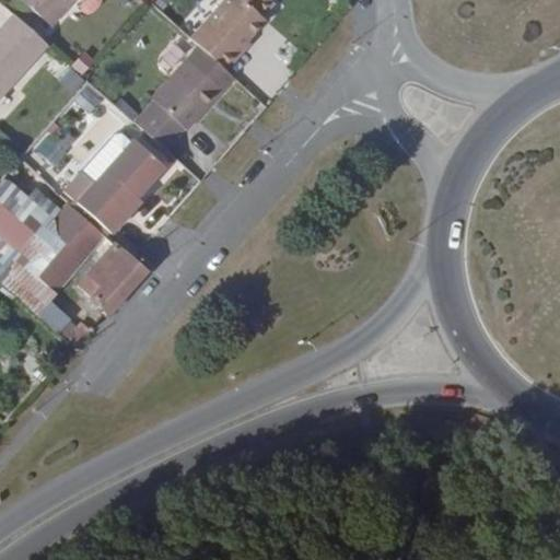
[(20,0),(51,28),(77,0),(20,0)]
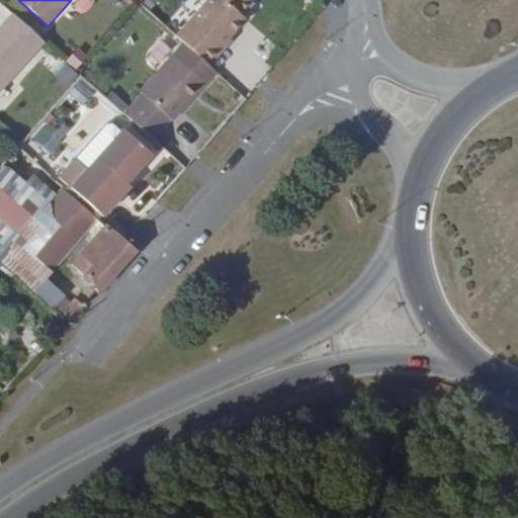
[(140,3),(136,0),(131,0),(127,3),(134,9),(140,3)]
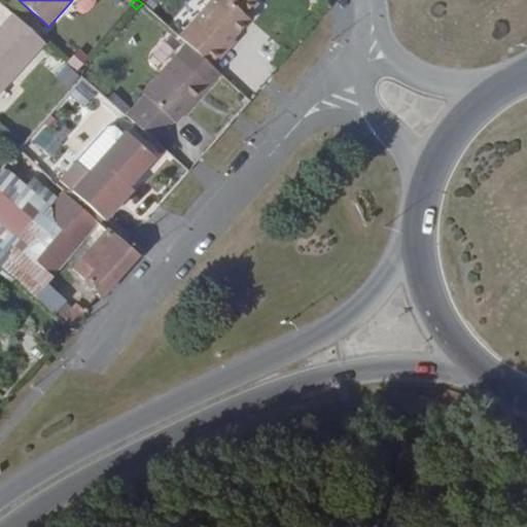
[(211,0),(178,36),(187,44),(213,68),(225,55),(222,50),(234,38),(251,19),(247,15),(258,3),(255,0),(211,0)]
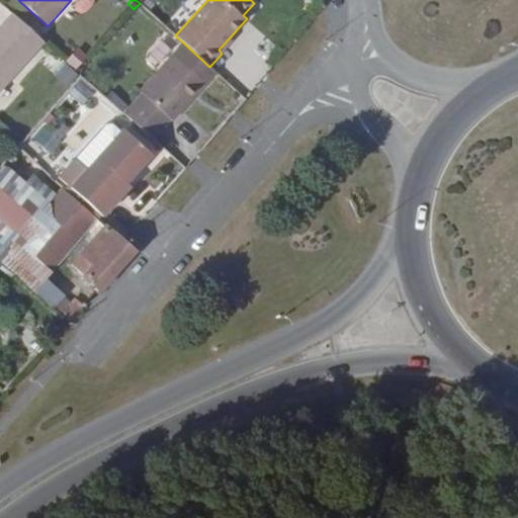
[(0,91),(42,42),(11,14),(0,26),(0,91)]
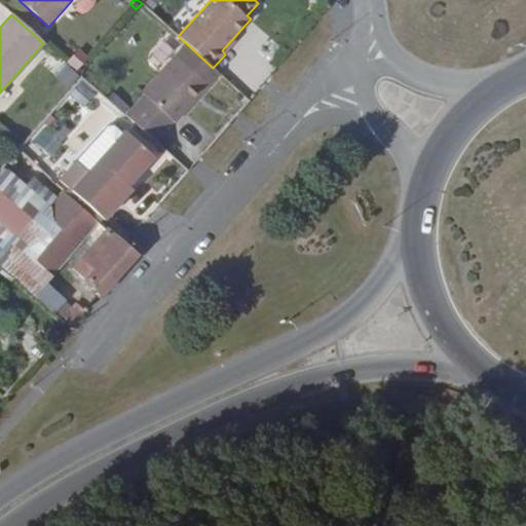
[(237,41),(233,38),(222,50),(225,54),(237,41)]
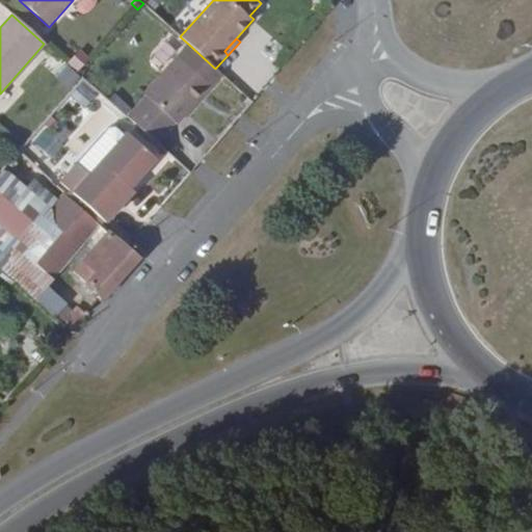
[(178,124),(222,75),(215,69),(189,45),(144,94),(147,96),(128,116),(158,142),(176,122),(178,124)]
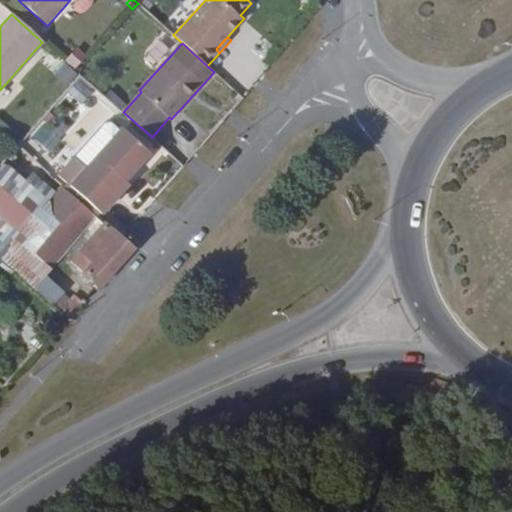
[(77,48),(65,61),(75,70),(87,56),(77,48)]
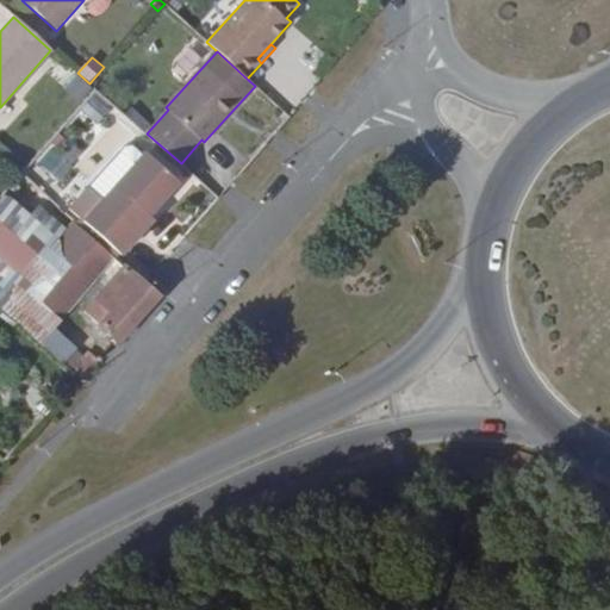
[(93,89),(76,75),(64,89),(80,104),(93,89)]
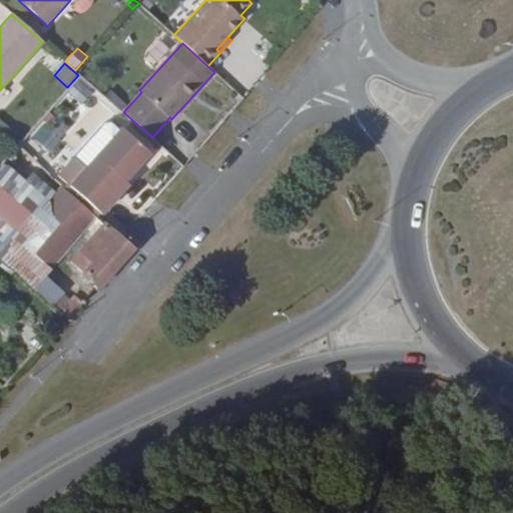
[(92,93),(78,81),(67,93),(81,106),(92,93)]
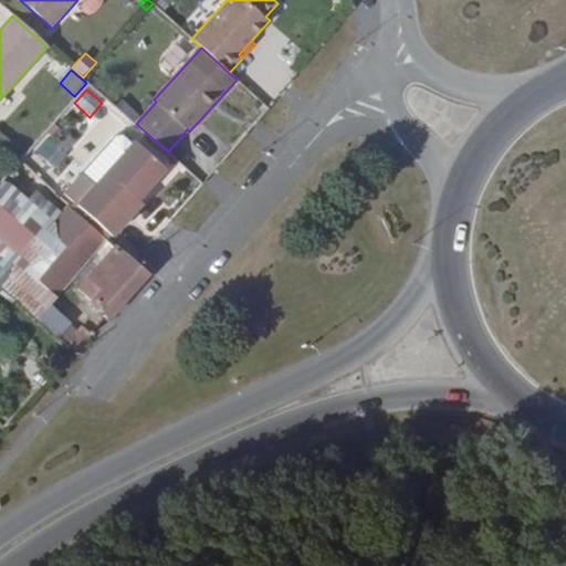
[(140,117),(122,101),(115,107),(134,124),(140,117)]
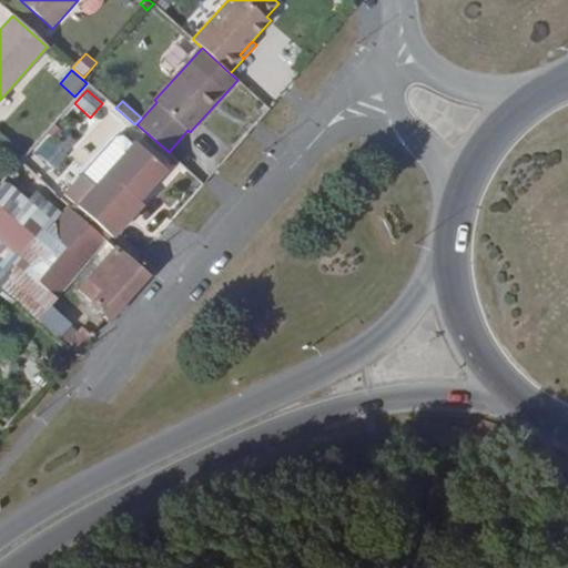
[(117,138),(82,175),(94,186),(132,145),(123,138),(117,138)]
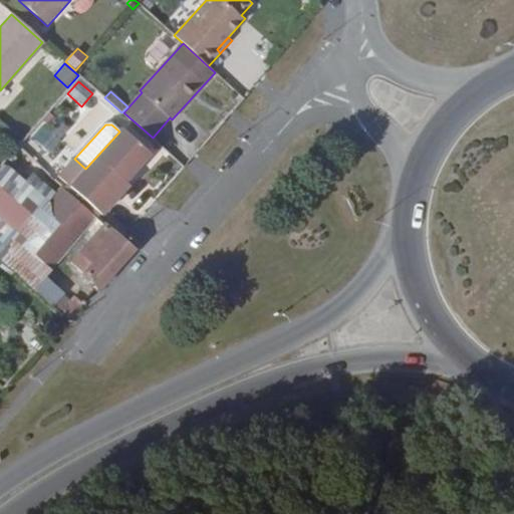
[(60,143),(43,126),(32,139),(50,155),(60,143)]
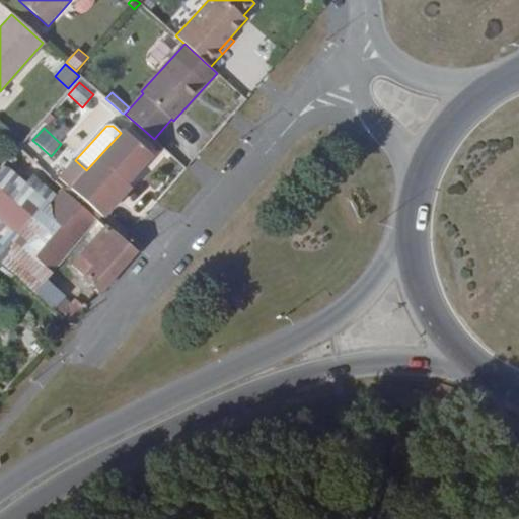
[(75,160),(59,178),(102,218),(130,188),(126,183),(151,155),(123,130),(121,133),(86,170),(75,160)]
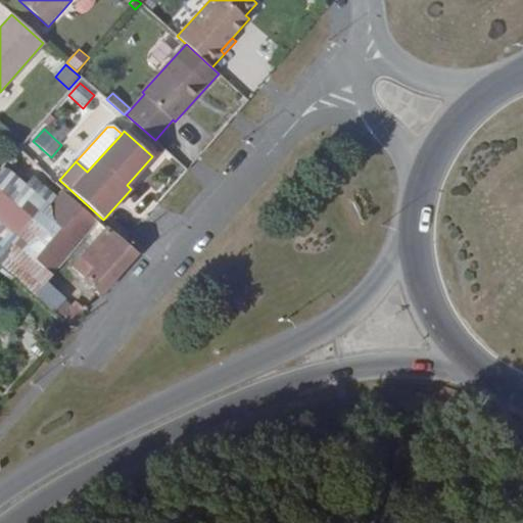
[(25,187),(3,168),(0,171),(0,264),(0,265),(19,243),(49,208),(25,187)]
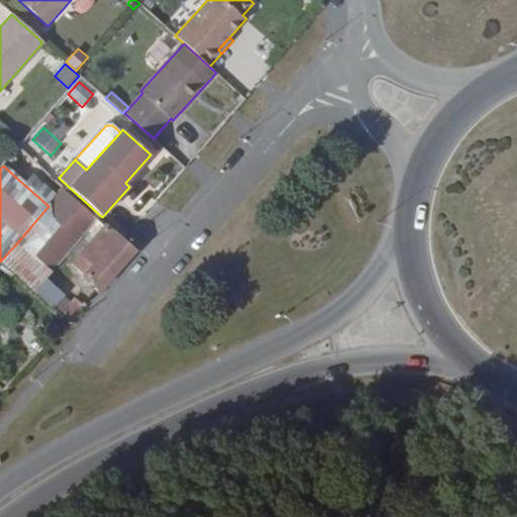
[(97,218),(64,190),(58,196),(48,206),(19,240),(52,270),(97,218)]
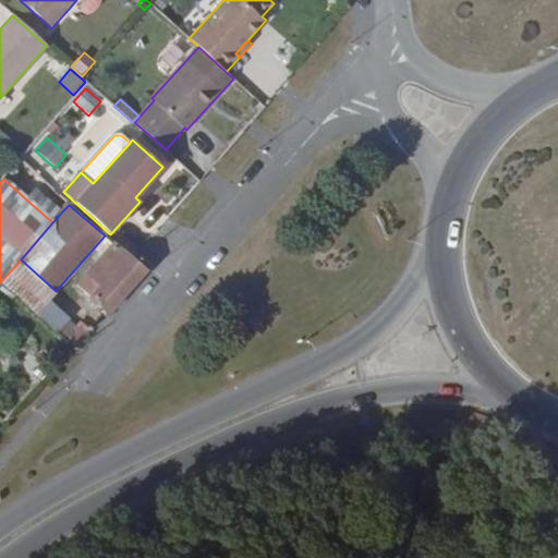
[(107,314),(144,271),(132,259),(113,243),(75,286),(107,314)]
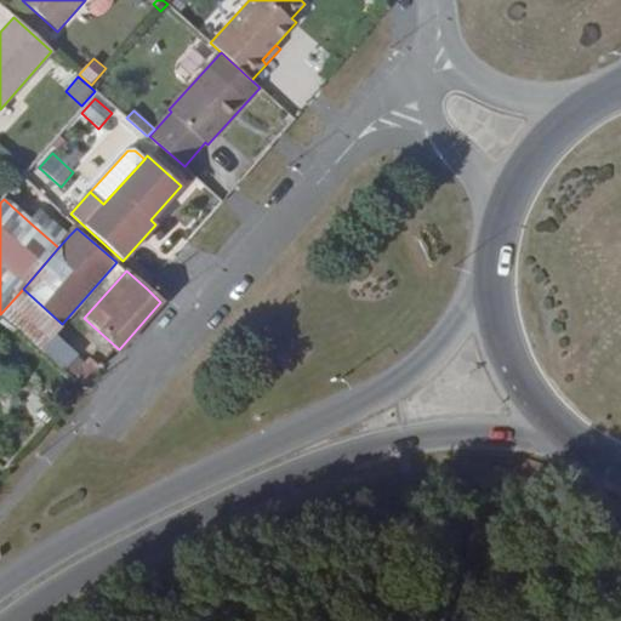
[(62,324),(23,289),(0,314),(40,348),(62,324)]
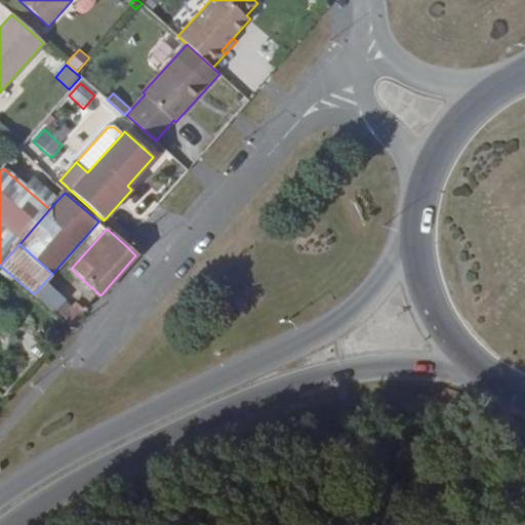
[(67,300),(48,284),(37,297),(55,314),(67,300)]
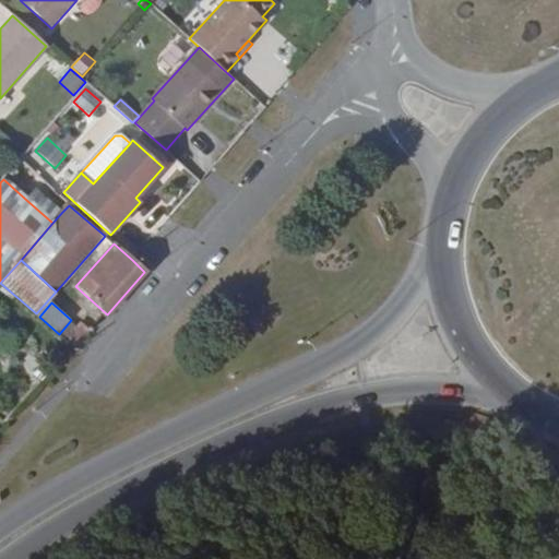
[(76,328),(70,322),(60,333),(67,339),(76,328)]
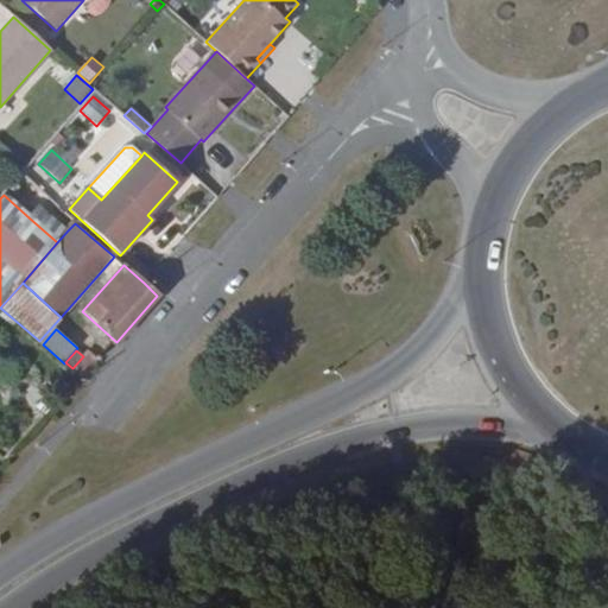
[(88,352),(73,369),(81,377),(97,359),(88,352)]
